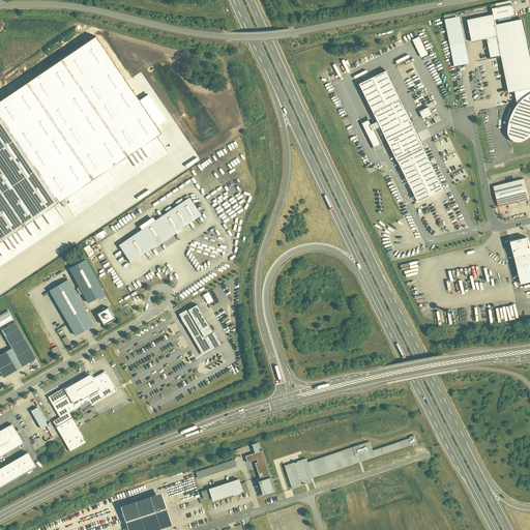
[(504,56),(511,92),(517,91),(520,106),(527,97),(529,95),(529,38),(526,19),(500,24),(499,18),(509,16),(507,4),(495,6),(497,15),(469,20),(474,42),(490,39),(493,58),(504,56)]
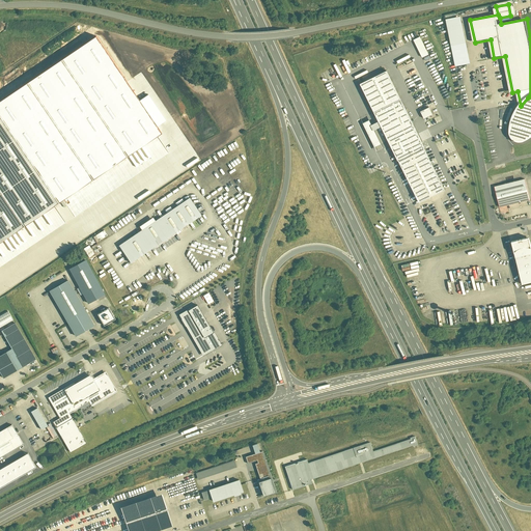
[(446,19),(455,65),(471,62),(462,16),(446,19)]
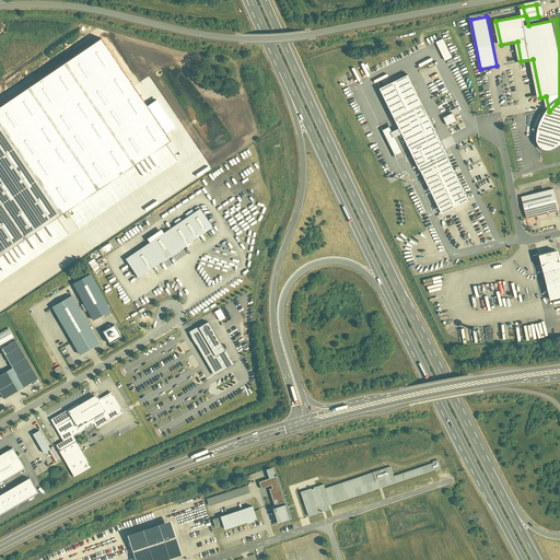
[(442,38),(434,42),(443,61),(451,57),(442,38)]
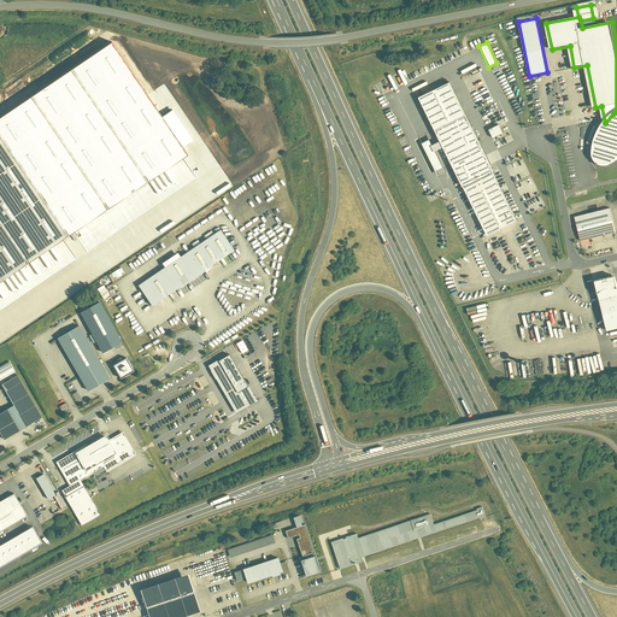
[(448,86),(417,101),(488,238),(518,222),(448,86)]
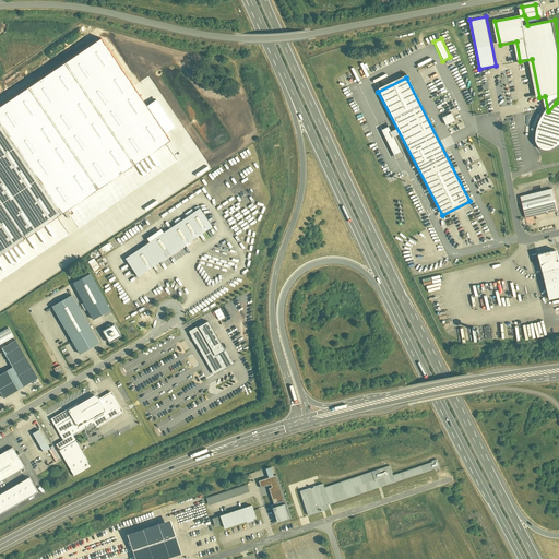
[(558,100),(556,103),(548,111),(546,114),(539,130),(538,141),(542,150),(549,152),(558,150),(558,149),(558,100)]
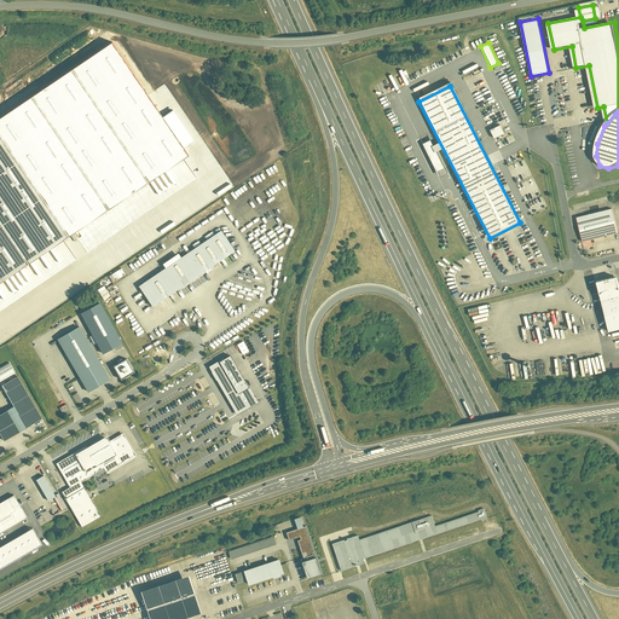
[(491,138),(503,133),(499,125),(487,129),(491,138)]
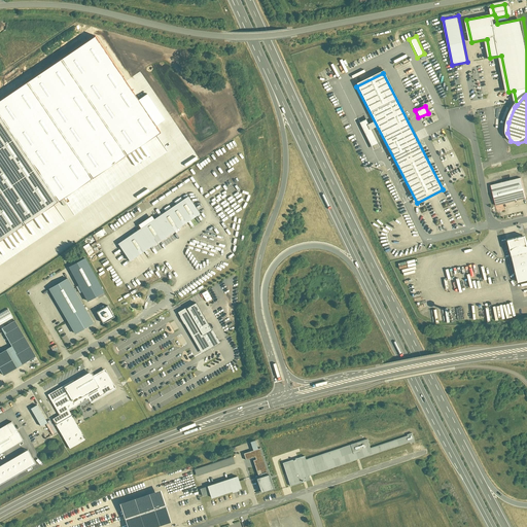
[(0,115),(0,242),(59,203),(0,115)]
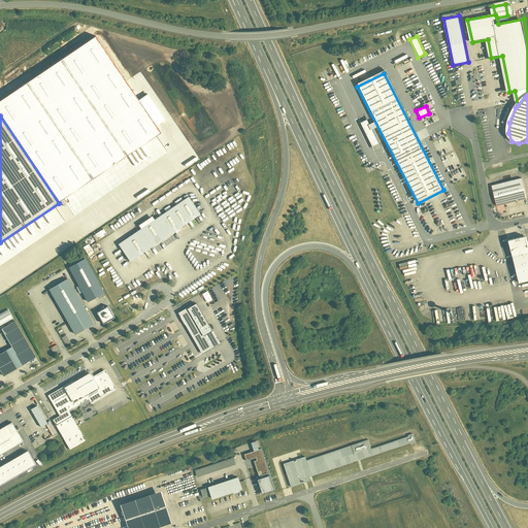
[(522,177),(492,185),(497,205),(527,198),(522,177)]
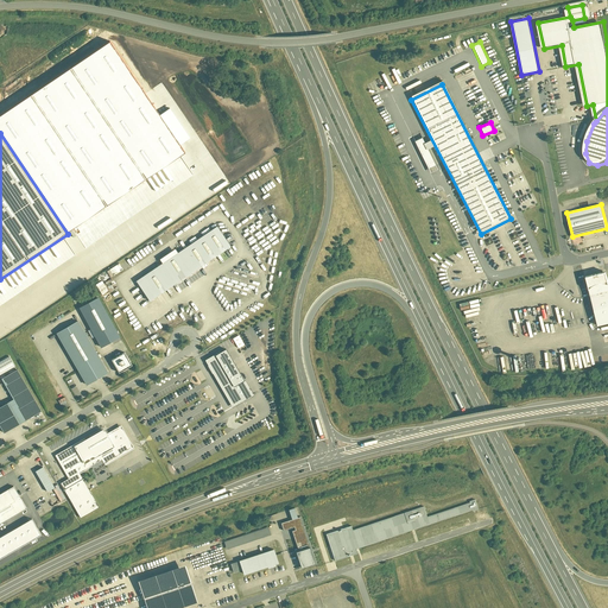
[(165,264),(138,282),(153,303),(234,248),(219,227),(181,253),(178,249),(163,260),(165,264)]
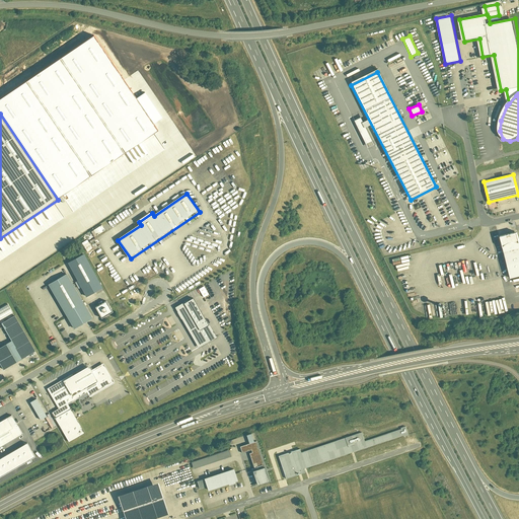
[(78,235),(90,229),(83,218),(72,224),(78,235)]
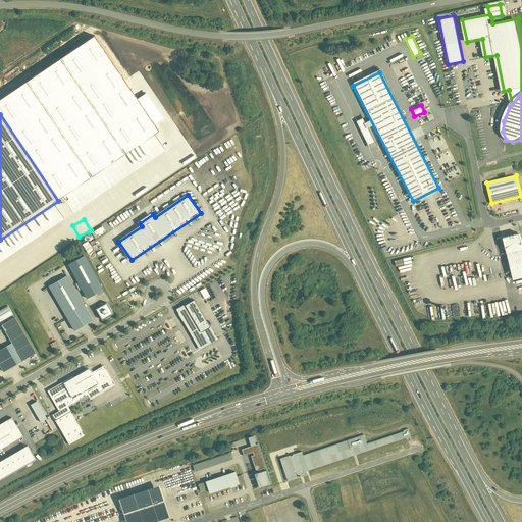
[(97,238),(107,231),(104,226),(94,232),(97,238)]
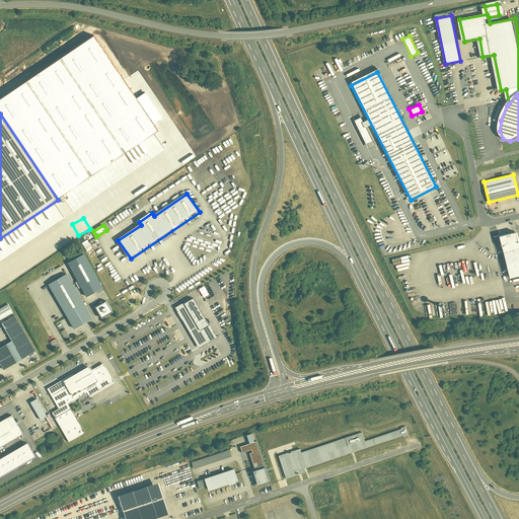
[(502,247),(510,278),(518,276),(518,242),(513,241),(507,243),(502,247)]
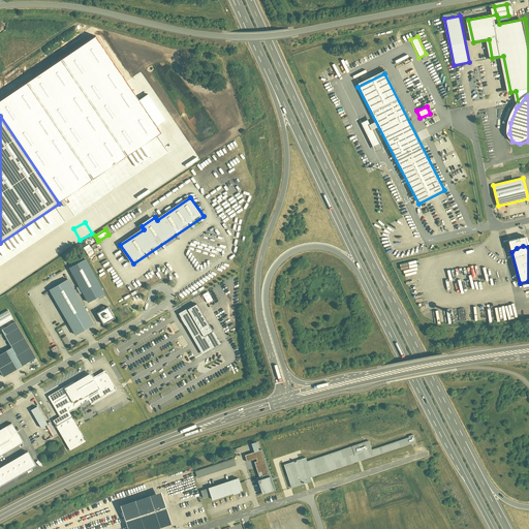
[(83,257),(68,266),(88,301),(102,293),(83,257)]
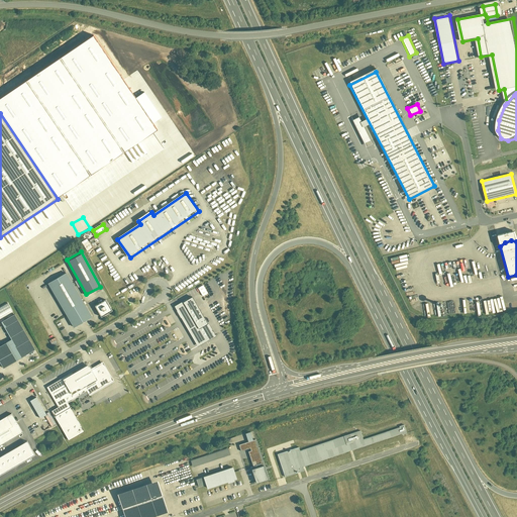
[(46,282),(73,326),(92,315),(66,271),(46,282)]
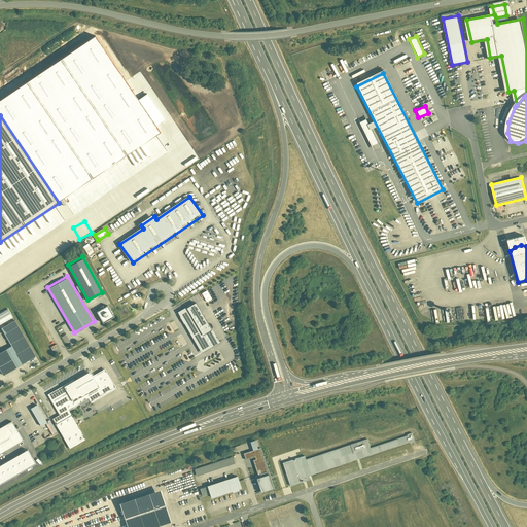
[(204,292),(207,302),(213,300),(210,290),(204,292)]
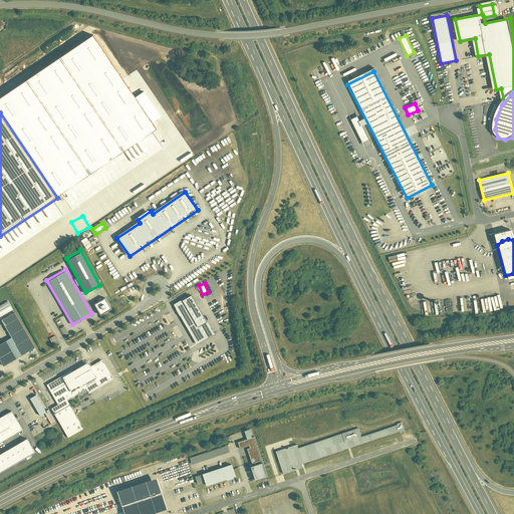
[(190,292),(173,303),(196,342),(213,332),(190,292)]
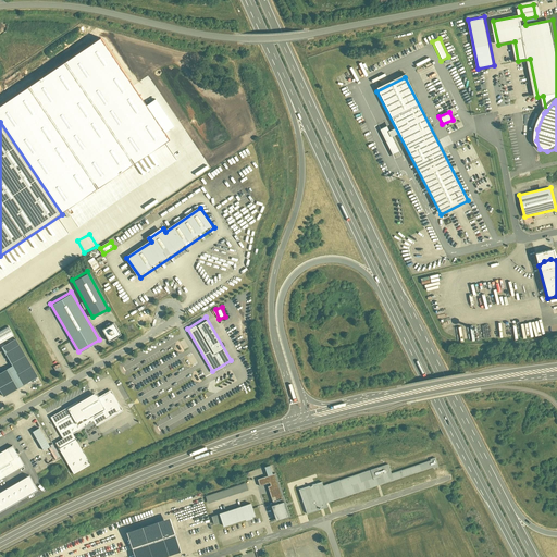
[(113,322),(101,329),(109,341),(120,333),(113,322)]
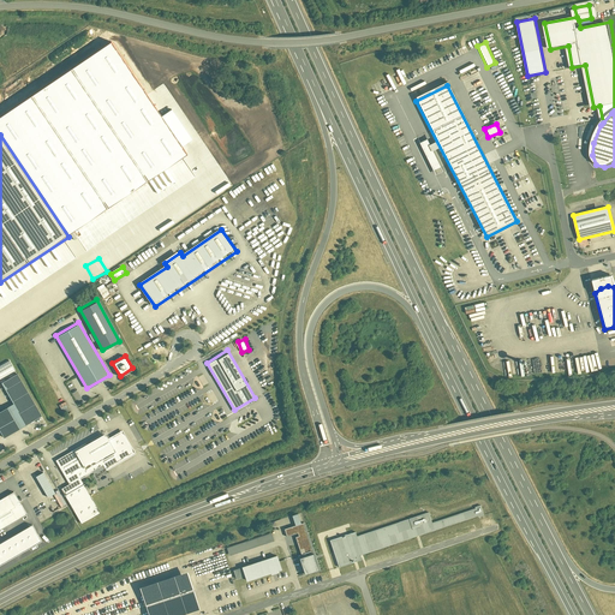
[(11,359),(0,365),(0,380),(18,370),(11,359)]
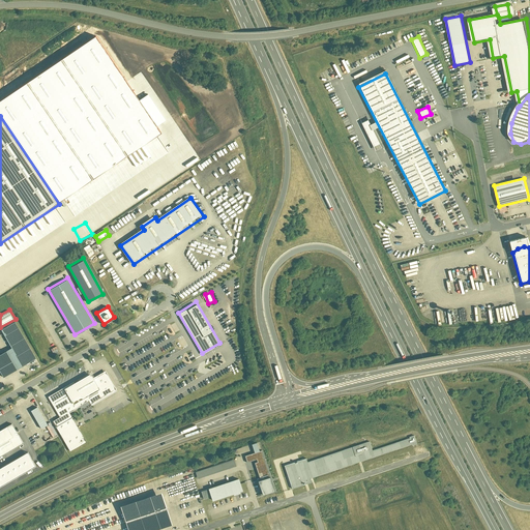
[(0,355),(0,371),(4,377),(36,358),(16,322),(2,330),(12,349),(0,355)]
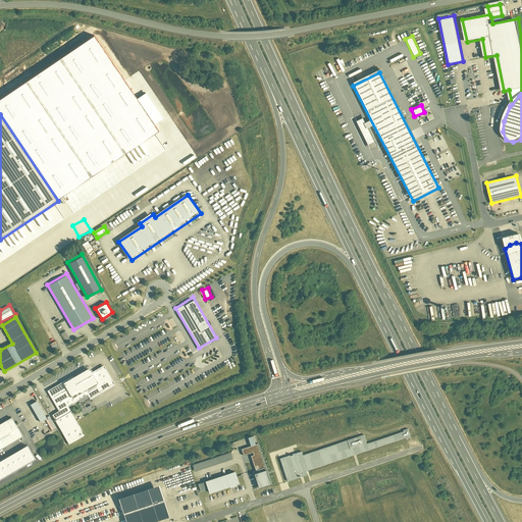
[(58,410),(52,414),(68,444),(85,434),(67,405),(79,400),(77,398),(87,393),(90,398),(115,383),(104,364),(92,370),(90,367),(73,376),(72,375),(47,389),(58,410)]
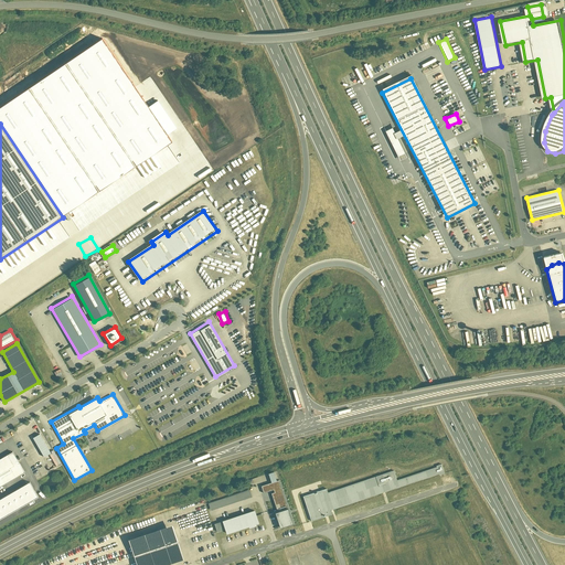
[(36,437),(48,457),(54,454),(43,434),(36,437)]
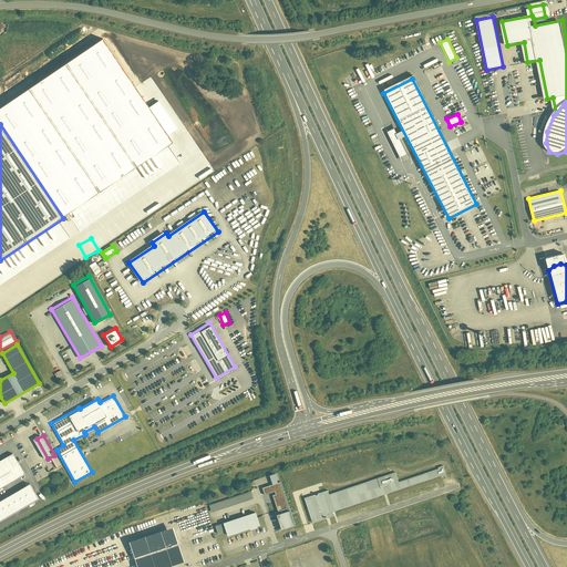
[(0,517),(37,496),(29,482),(0,498),(0,485),(24,472),(12,451),(0,457),(0,517)]
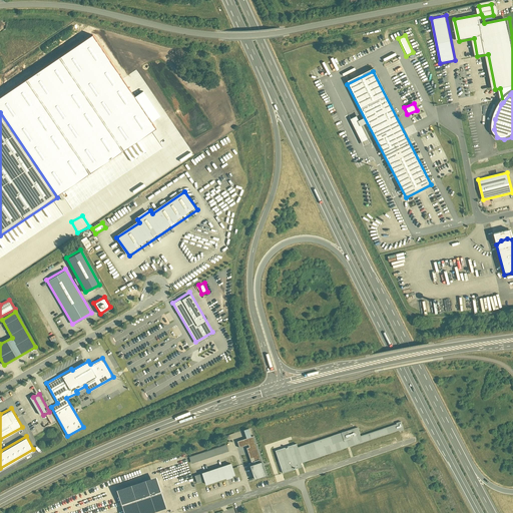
[(299,443),(278,450),(286,473),(305,467),(304,463),(406,429),(403,421),(398,423),(399,424),(364,436),(361,427),(300,447),(299,443)]
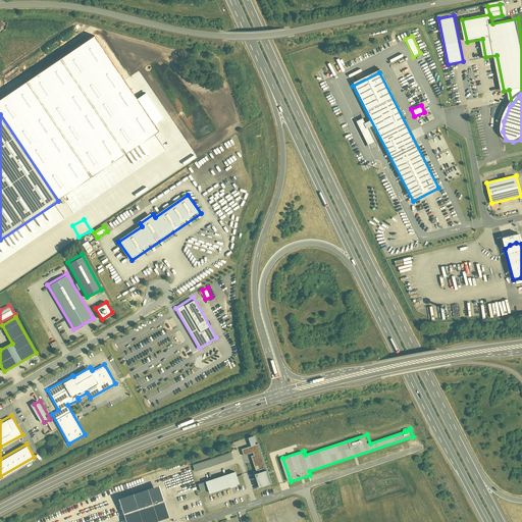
[(252,457),(258,474),(269,470),(260,445),(243,450),(245,456),(254,453),(255,456),(252,457)]
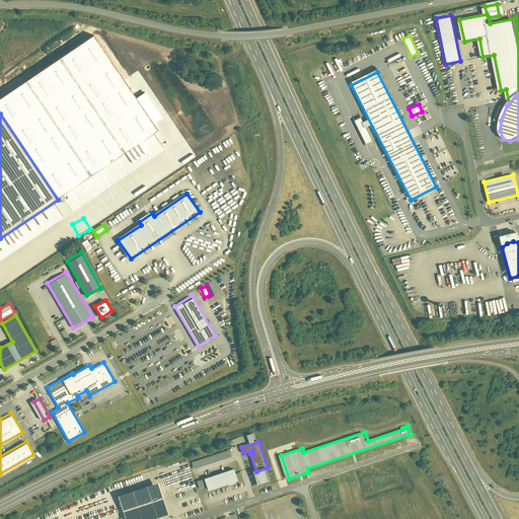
[(195,462),(197,468),(233,456),(231,450),(195,462)]
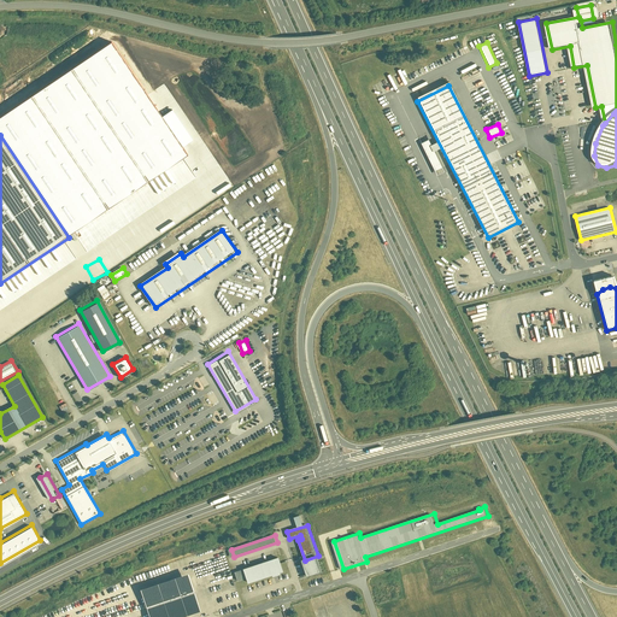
[(318,556),(305,560),(310,576),(323,573),(318,556)]
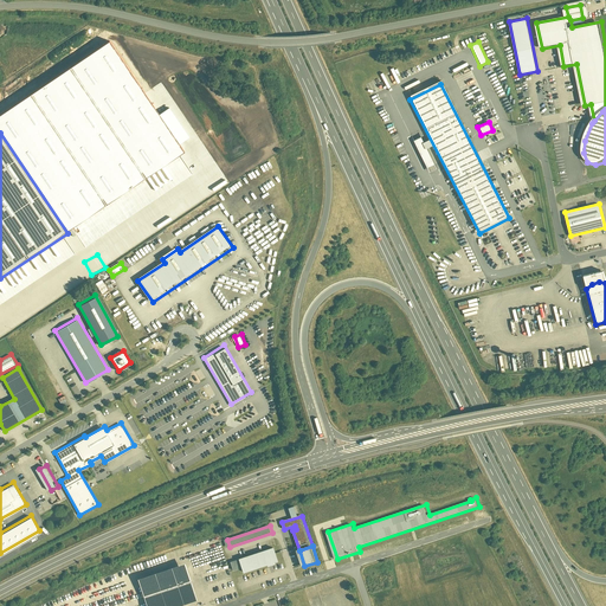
[(243,559),(246,572),(282,561),(277,548),(243,559)]
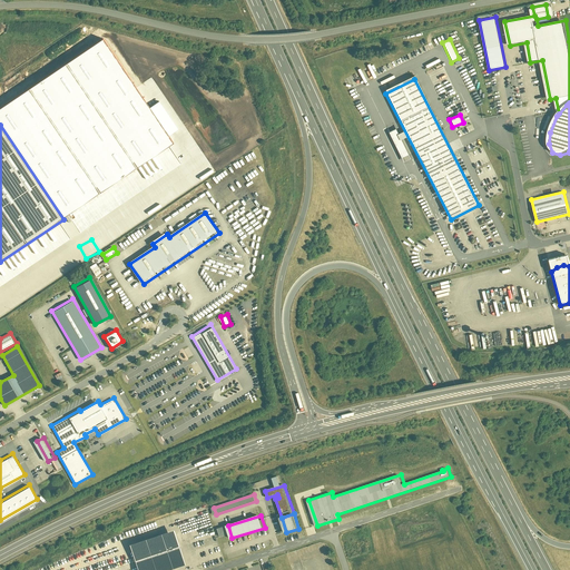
[(131,544),(139,569),(168,569),(187,564),(176,530),(131,544)]
